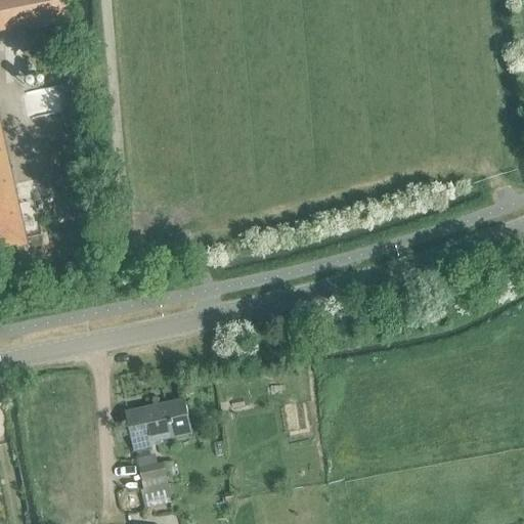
[(62,0),(0,0),(0,33),(26,28),(28,34),(64,26),(69,26),(64,8),(63,2),(62,0)]
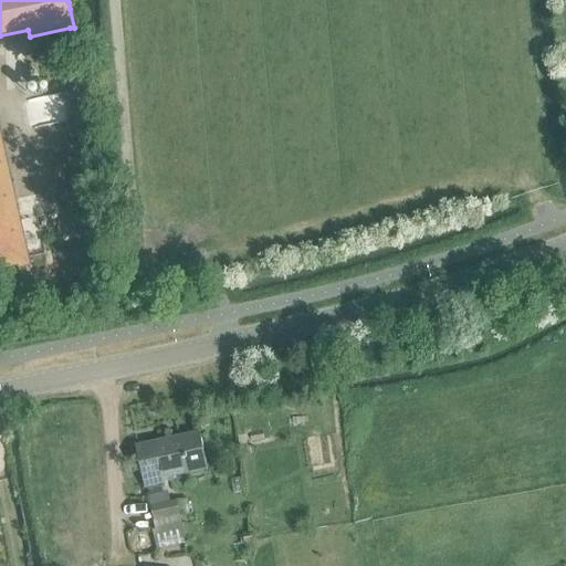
[(0,140),(0,271),(28,265),(0,140)]
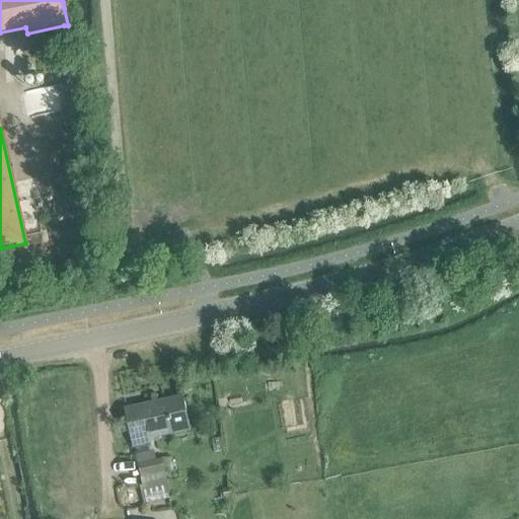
[(188,375),(179,376),(182,390),(191,389),(188,375)]
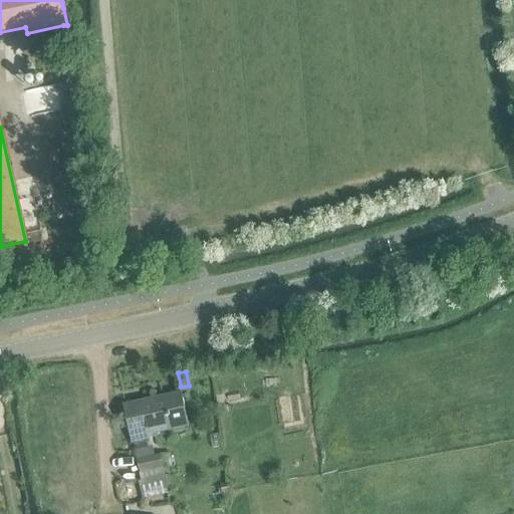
[(148,436),(188,428),(181,394),(124,406),(133,443),(148,440),(148,436)]
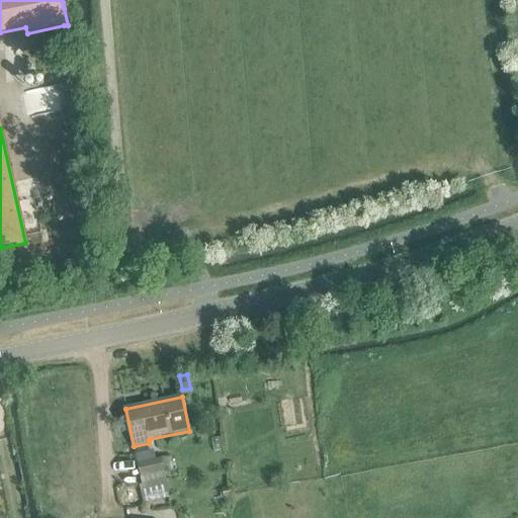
[(137,456),(140,477),(163,471),(161,459),(151,461),(149,453),(137,456)]
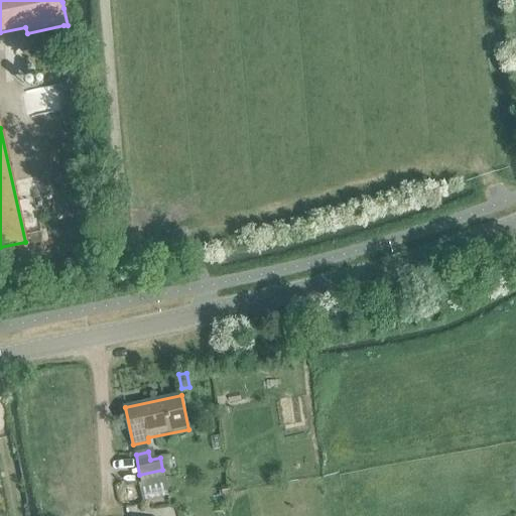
[(139,484),(142,501),(168,495),(164,479),(139,484)]
